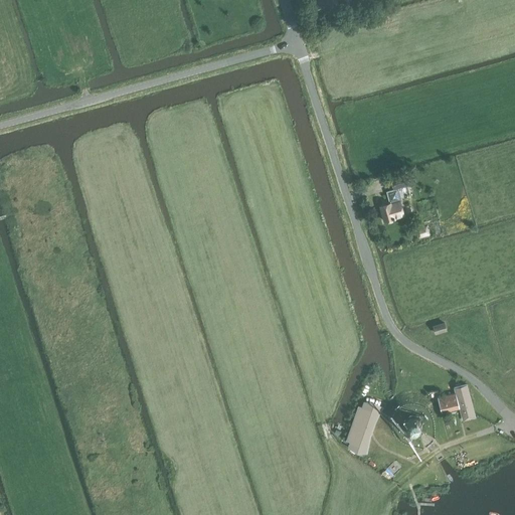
[(398,187),(407,185),(404,173),(390,177),(394,190),(387,191),(390,202),(380,205),(384,220),(405,214),(401,199),(399,199),(397,192),(399,191),(398,187)]
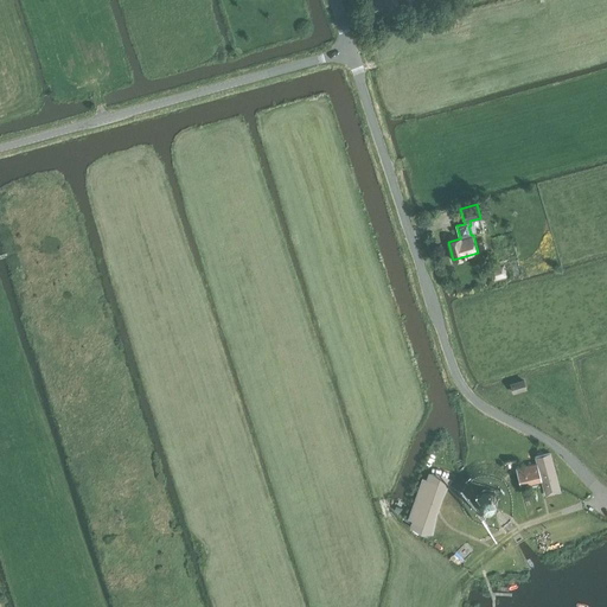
[(506,276),(503,264),(492,268),(494,279),(506,276)]
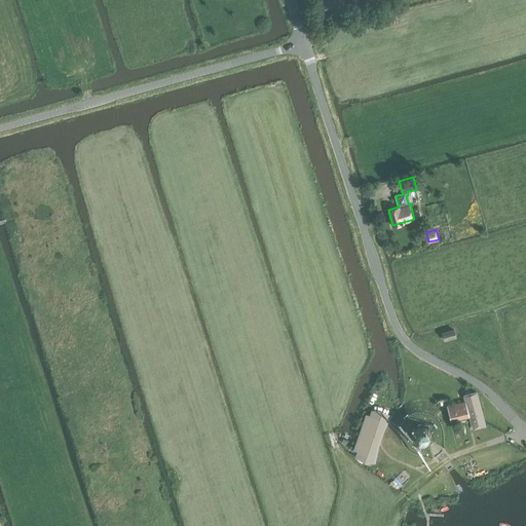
[(456,337),(454,329),(443,332),(445,340),(456,337)]
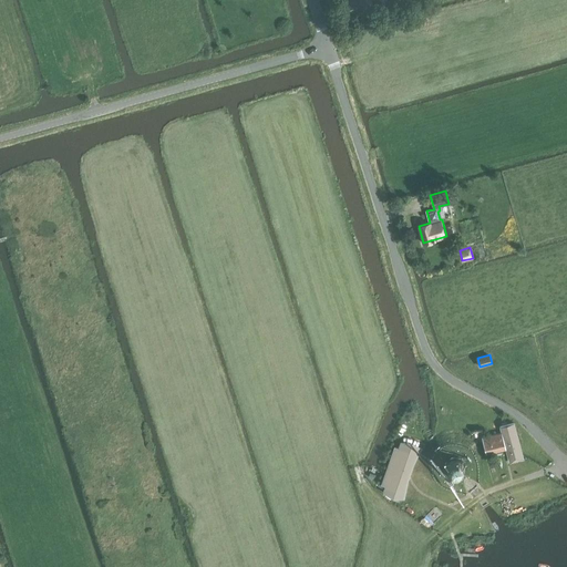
[(514,422),(500,426),(502,432),(506,450),(509,464),(524,461),(523,455),(514,422)]
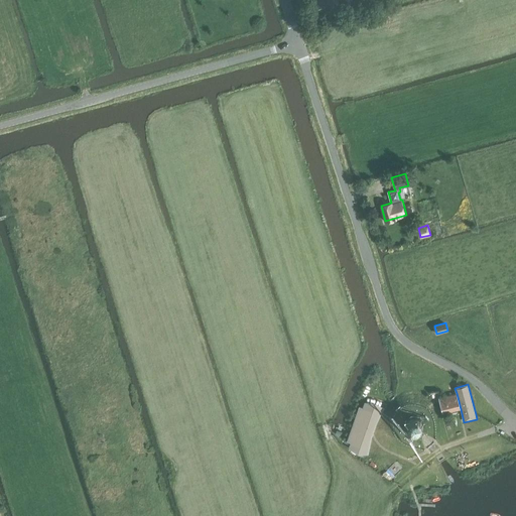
[(439,397),(438,398),(442,414),(461,409),(457,393),(439,397)]
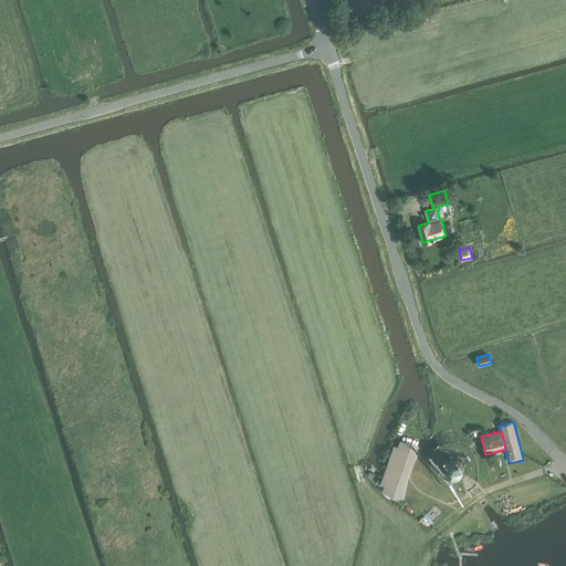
[(392,498),(404,499),(408,480),(411,468),(421,448),(412,442),(400,440),(398,447),(395,446),(381,484),(385,485),(383,491),(392,498)]
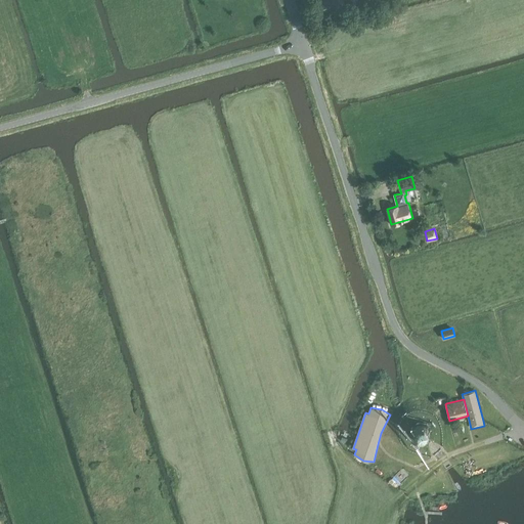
[(411,429),(410,433),(411,437),(413,440),(418,442),(422,443),(426,442),(427,440),(428,439),(430,437),(430,436),(431,434),(431,433),(430,429),(428,426),(425,424),(421,423),(417,424),(413,426),(411,429)]
